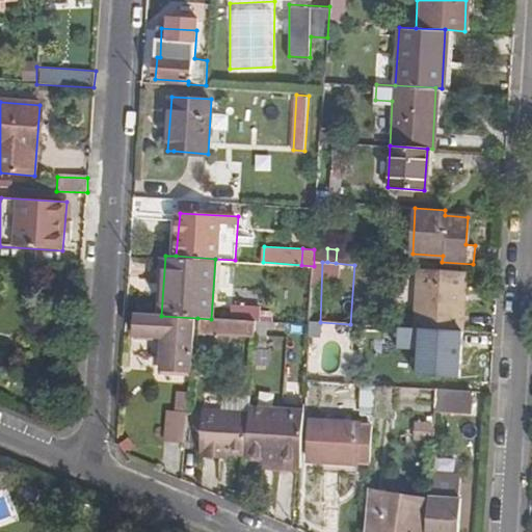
[(462,292),(463,271),(416,269),(414,328),(419,328),(461,331),(462,312),(459,312),(460,292),(462,292)]
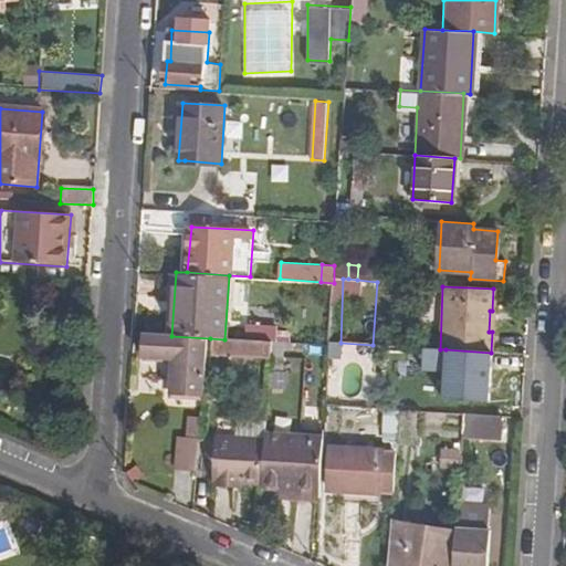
[(275,343),(276,328),(276,325),(247,323),(247,341),(273,343),(275,343)]
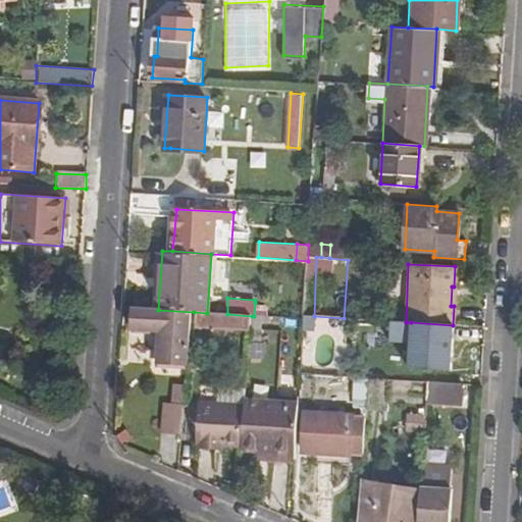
[(254,316),(262,316),(267,316),(267,304),(255,303),(254,316)]
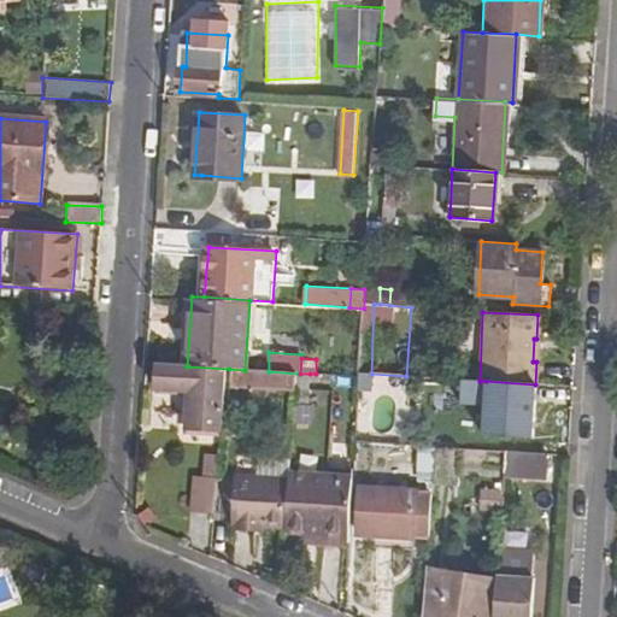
[(224,417),(227,385),(229,369),(187,366),(159,365),(157,389),(192,392),(191,415),(224,417)]
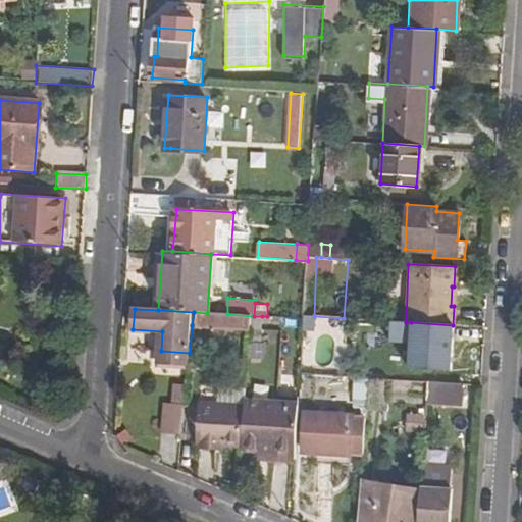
[(251,330),(252,316),(227,314),(207,313),(194,312),(192,325),(251,330)]
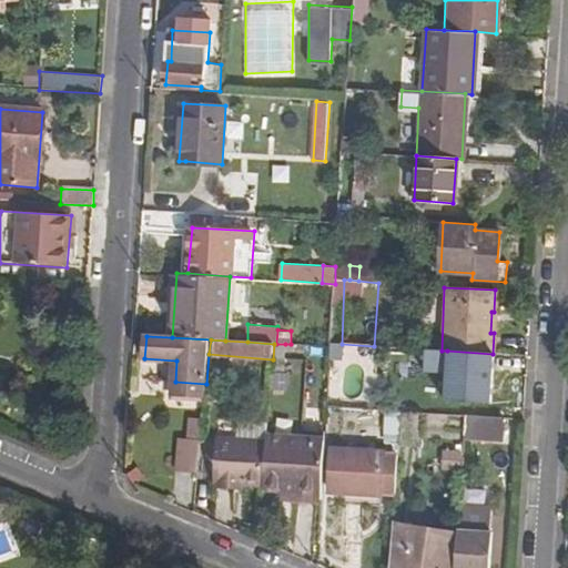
[(284,372),(285,344),(276,344),(274,344),(273,359),(272,371),(284,372)]
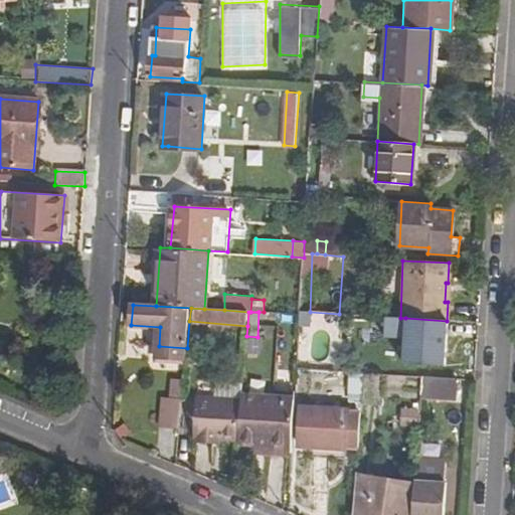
[(446,366),(449,321),(447,321),(405,318),(403,362),(446,366)]
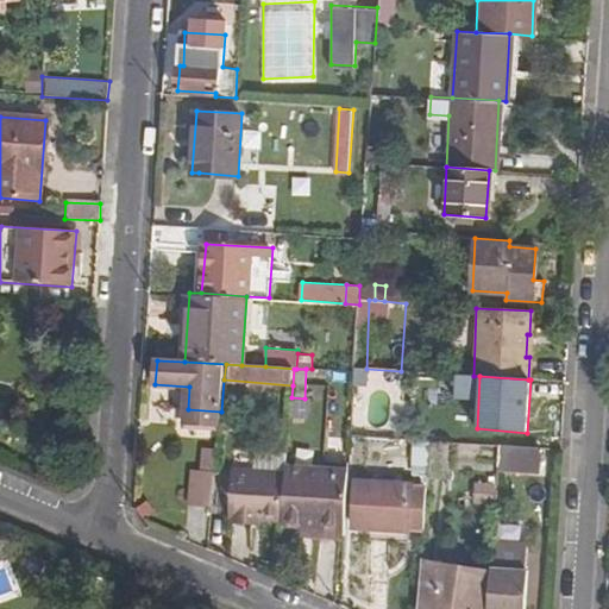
[(220,428),(221,412),(188,409),(187,426),(220,428)]
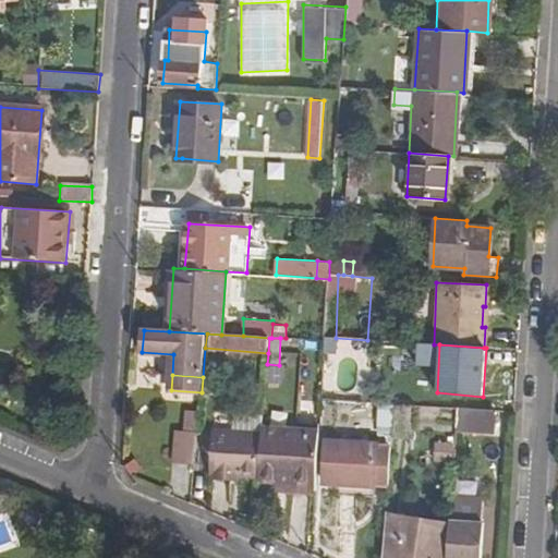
[(499,435),(501,411),(460,409),(459,433),(499,435)]
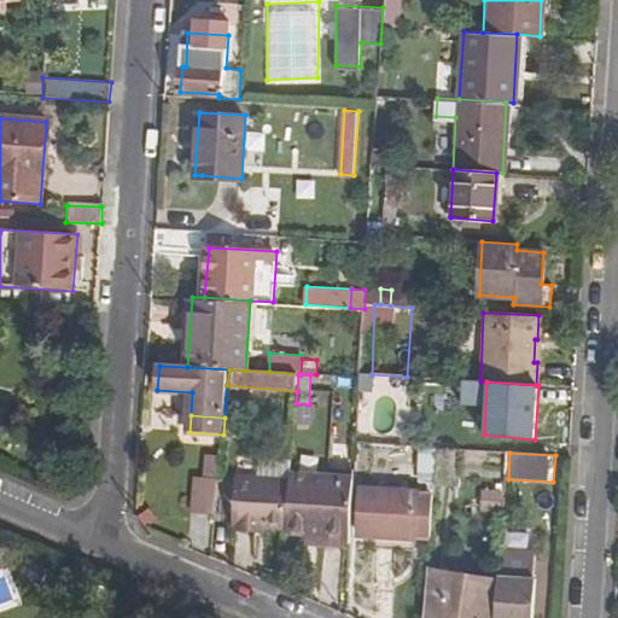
[(209,481),(221,482),(222,460),(210,459),(209,481)]
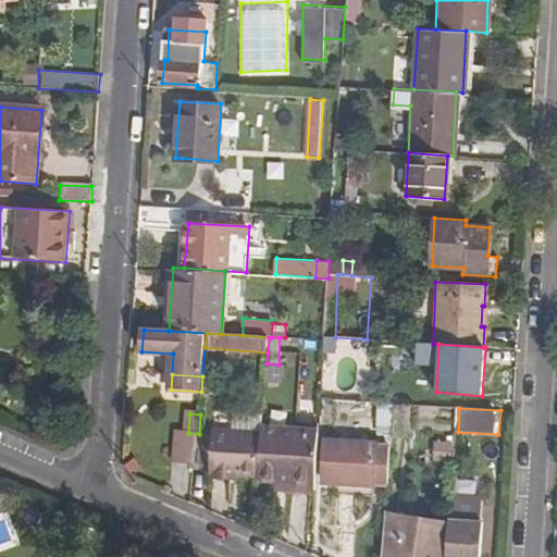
[(262,432),(263,428),(263,416),(234,415),(233,430),(262,432)]
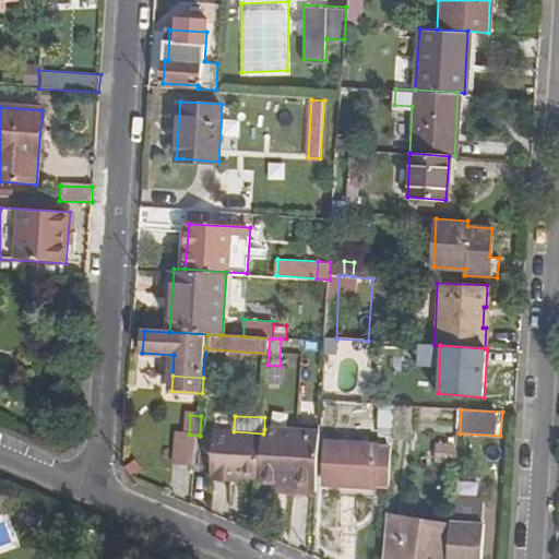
[(292,484),(292,490),(316,492),(319,432),(264,429),(263,433),(260,479),(276,482),(292,484)]
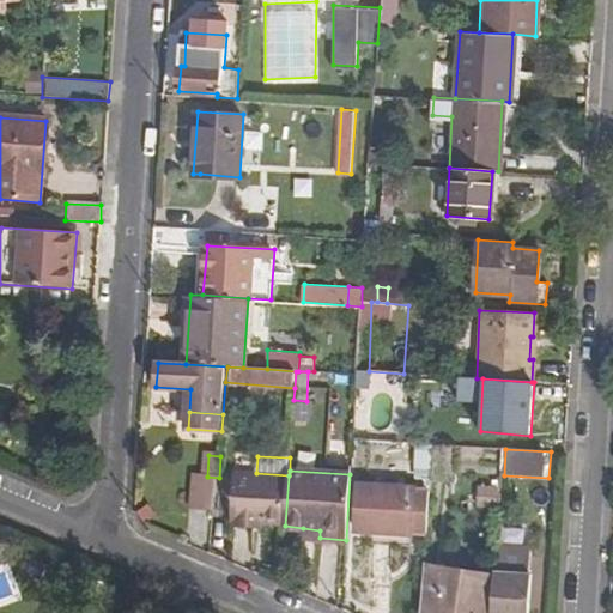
[(285,526),(289,475),(256,473),(229,472),(225,522),(229,522),(229,529),(249,530),(249,523),(256,523),(285,526)]
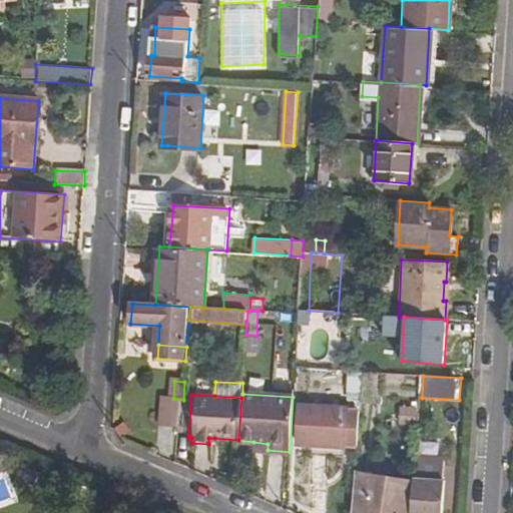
[(183,400),(173,399),(165,399),(162,428),(180,430),(183,400)]
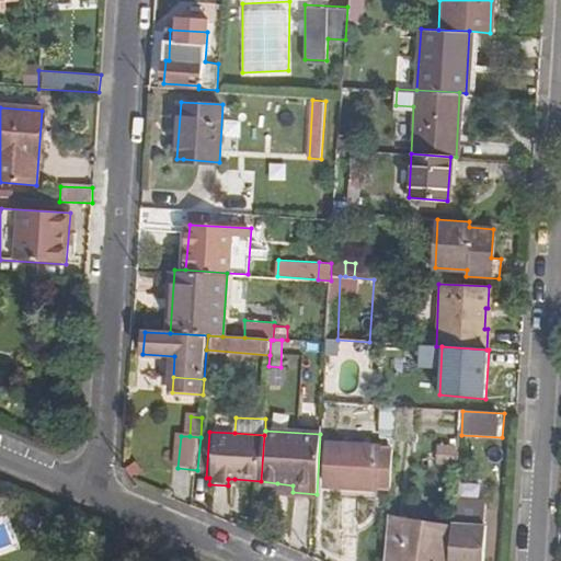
[(457,464),(459,446),(441,444),(438,460),(457,464)]
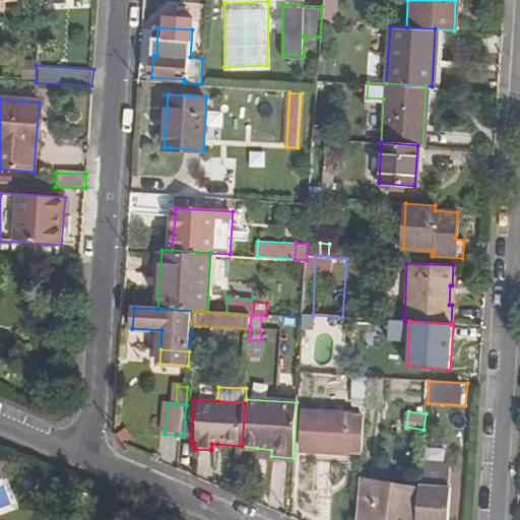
[(303,450),(348,452),(349,416),(304,414),(303,450)]
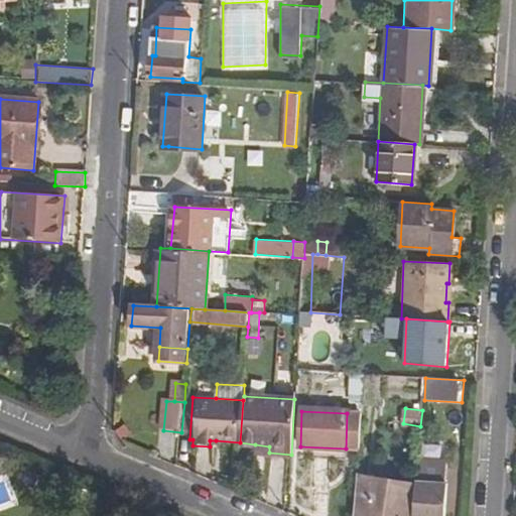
[(367,515),(402,515),(407,485),(371,479),(365,515),(367,515)]
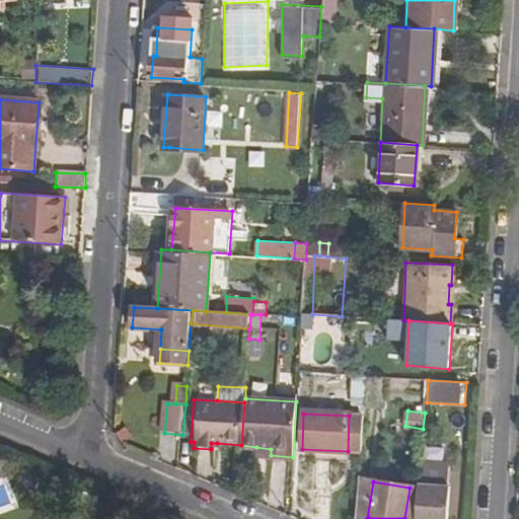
[(0,506),(8,503),(0,485),(0,506)]
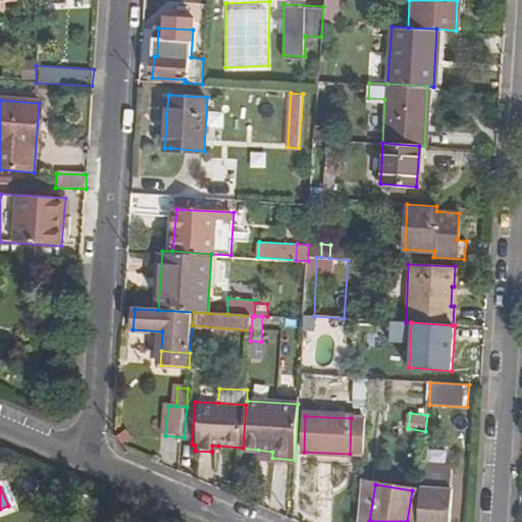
[(449,521),(452,491),(420,488),(418,521),(449,521)]
